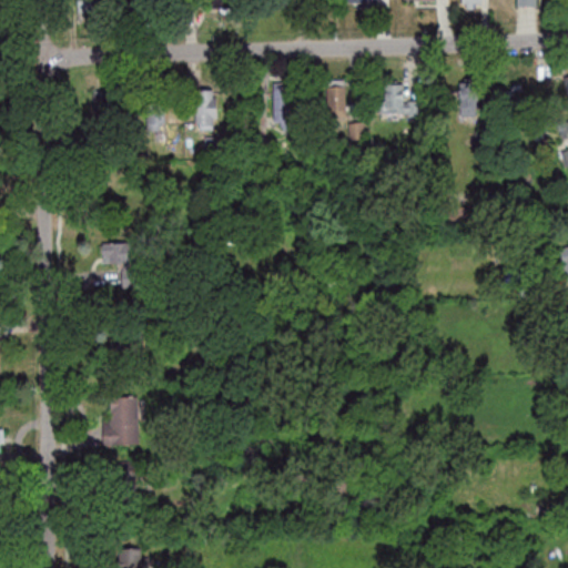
[(101,9),(101,0),(77,0),(77,9),(101,9)]
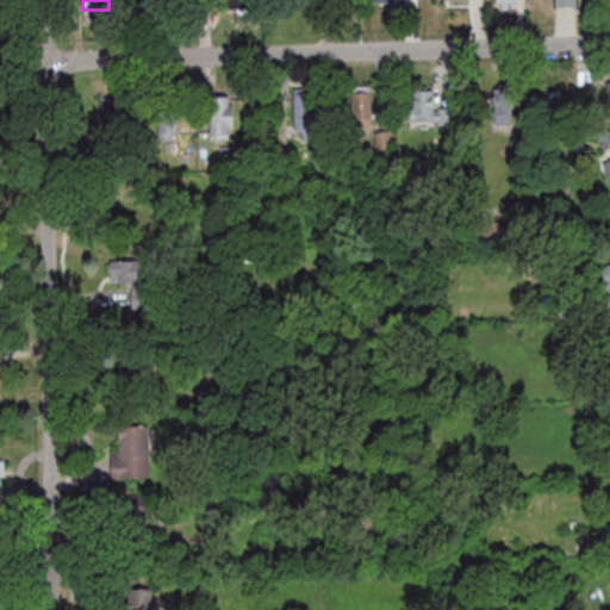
[(373,86),(350,86),(350,124),(373,124),(373,86)]
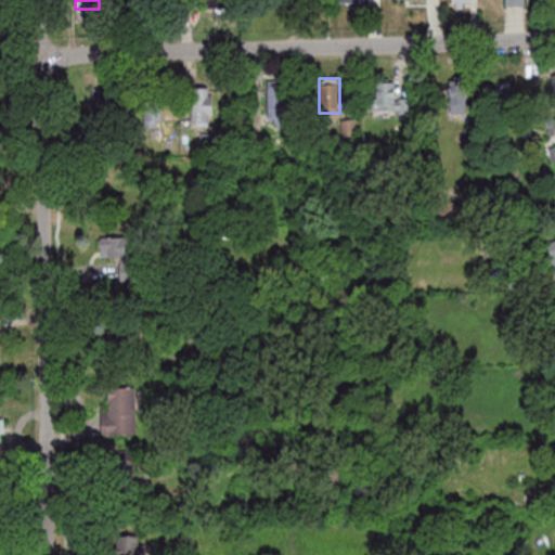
[(372,112),(413,113),(413,99),(396,99),(396,79),(372,78),(372,112)]
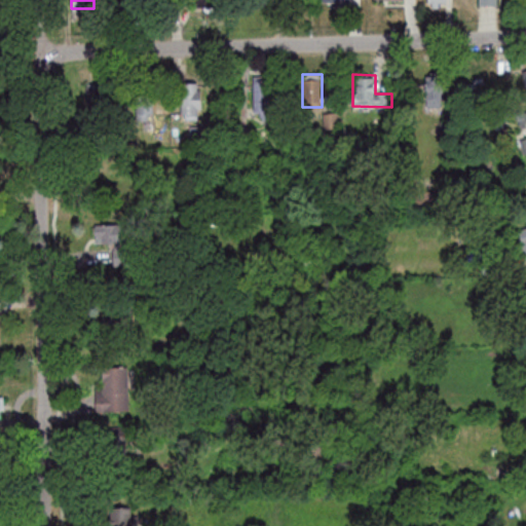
[(449,108),(449,78),(424,78),(424,108),(449,108)]
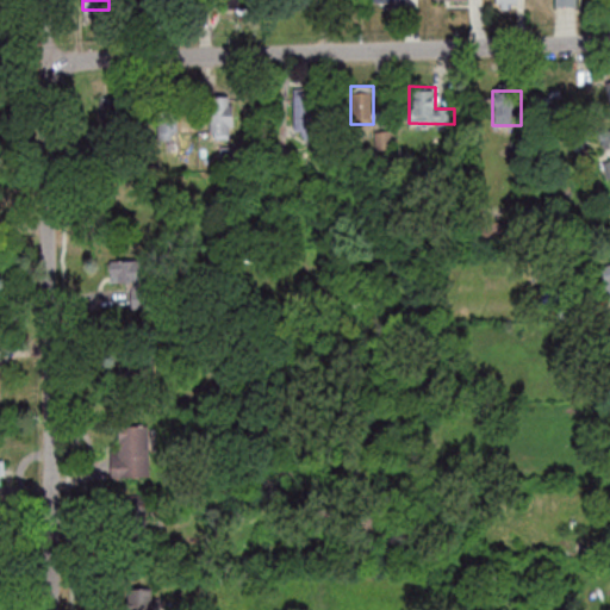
[(294,130),(313,130),(313,92),(294,92),(294,130)]
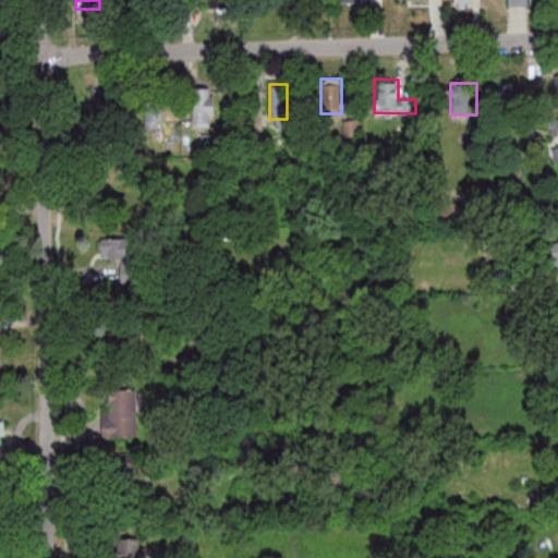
[(193,126),(215,126),(215,99),(193,99),(193,126)]
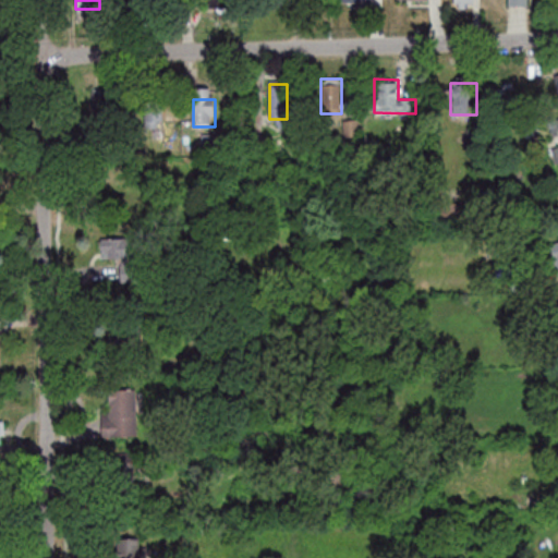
[(162,126),(162,102),(144,102),(144,126),(162,126)]
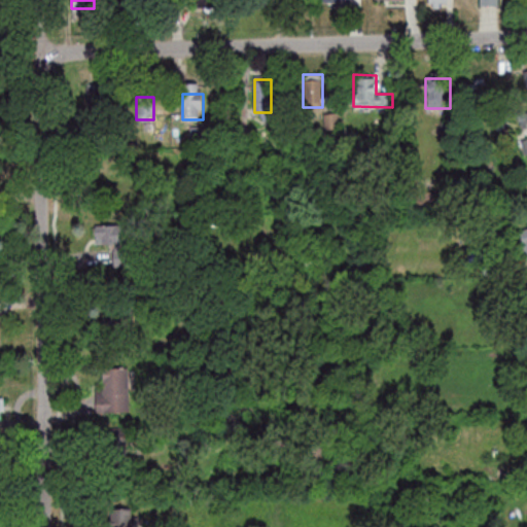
[(105,102),(83,102),(83,119),(105,119),(105,102)]
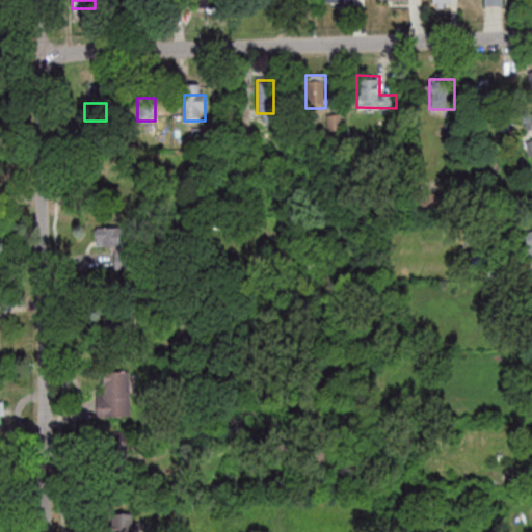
[(115,268),(134,268),(134,227),(97,227),(97,247),(115,246),(115,268)]
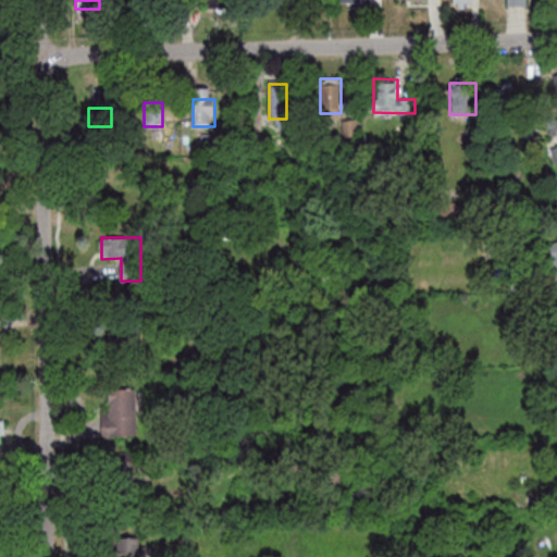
[(109,360),(135,360),(135,322),(109,322),(109,360)]
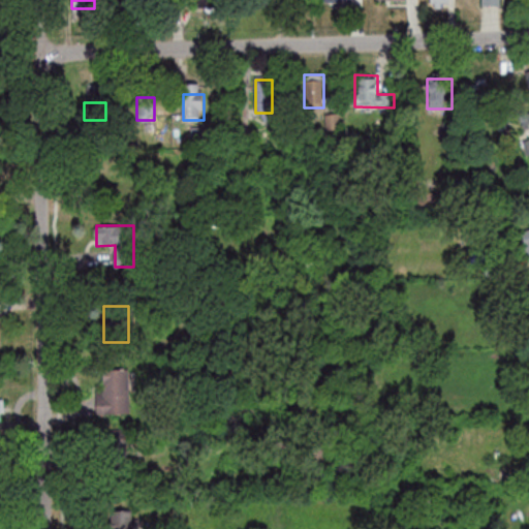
[(96,393),(97,414),(130,412),(128,369),(103,370),(104,392),(96,393)]
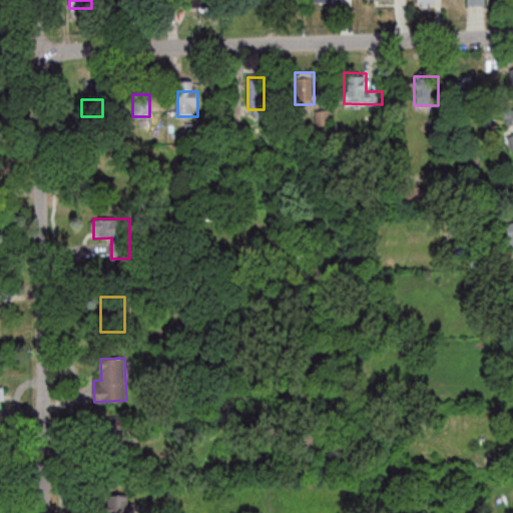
[(124,423),(101,423),(101,450),(124,450),(124,423)]
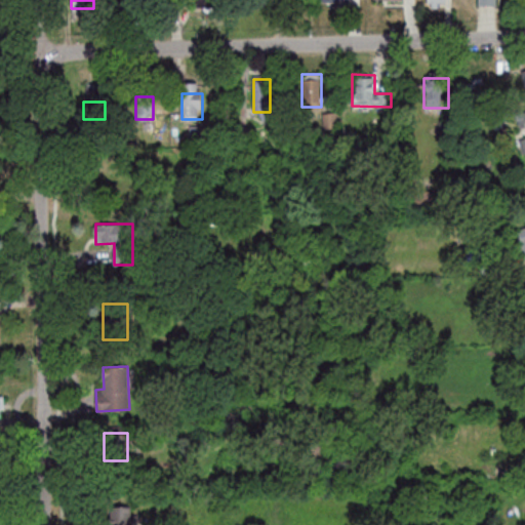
[(130,524),(130,506),(110,506),(109,524),(130,524)]
